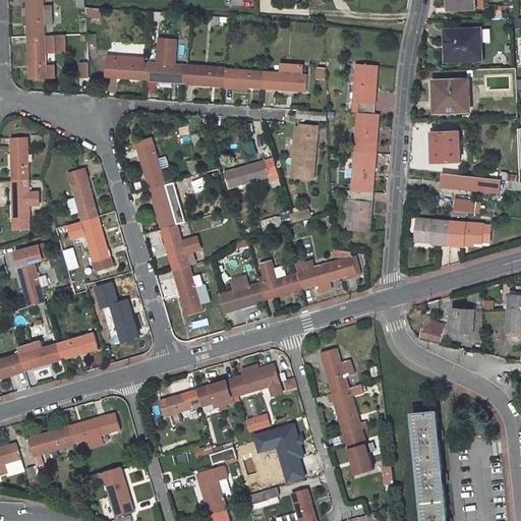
[(31,6),(32,25),(27,25),(27,37),(46,36),(46,24),(54,23),(53,9),(45,9),(44,0),(25,0),(26,4),(26,6),(31,6)]
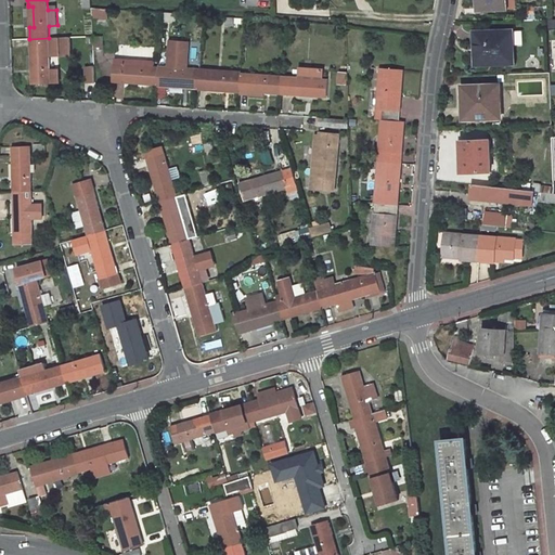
[(483,10),(510,9),(508,0),(474,0),(475,13),(483,13),(483,10)]
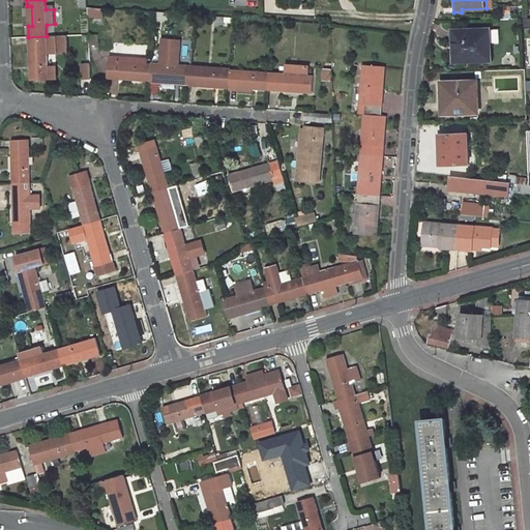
[(88,18),(102,19),(104,8),(88,7),(88,18)]
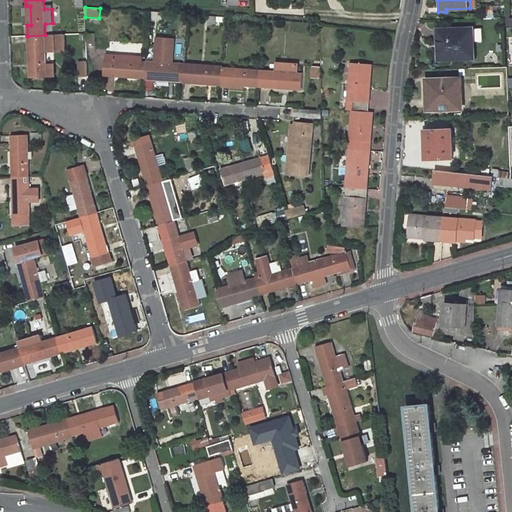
[(473,27),(440,28),(440,40),(444,40),(444,60),(474,59),(473,27)]
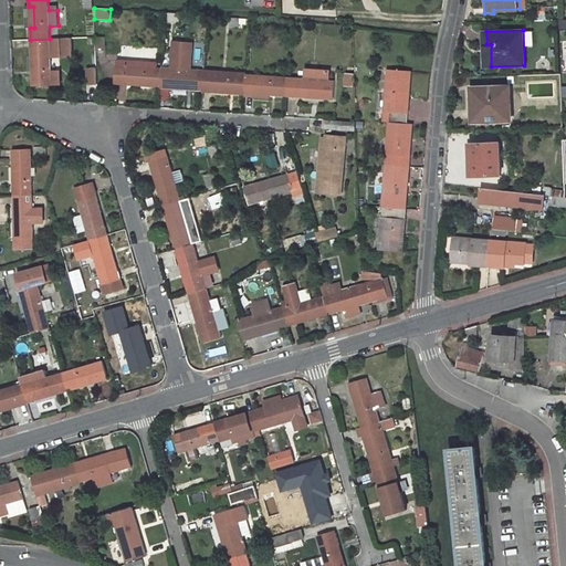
[(106,51),(105,37),(95,38),(96,52),(106,51)]
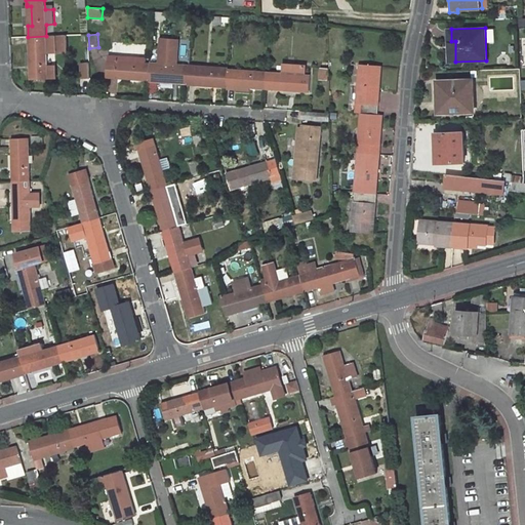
[(31,79),(48,79),(55,79),(55,66),(48,66),(47,52),(67,51),(67,35),(46,36),(28,37),(29,53),(33,53),(34,68),(30,68),(31,79)]
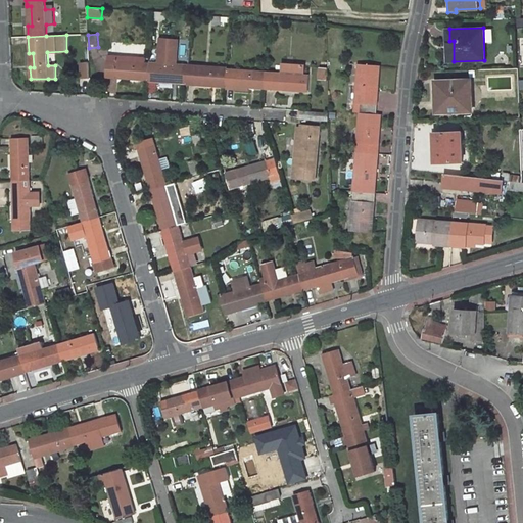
[(188,84),(189,65),(177,65),(178,39),(161,38),(159,64),(150,63),(149,82),(157,83),(158,78),(178,79),(178,84),(188,84)]
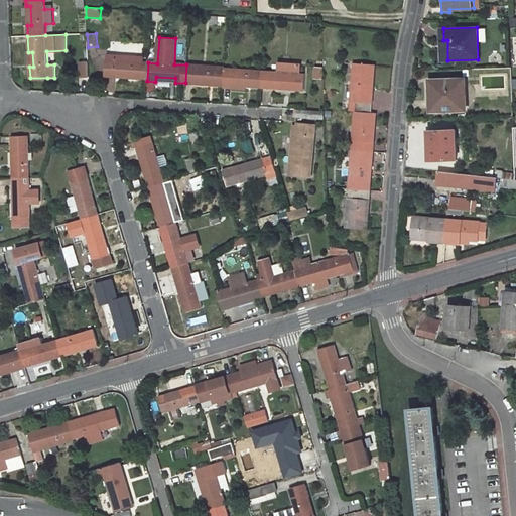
[(117,75),(130,75),(130,80),(147,81),(148,62),(144,62),(144,56),(107,54),(106,78),(116,79),(117,75)]
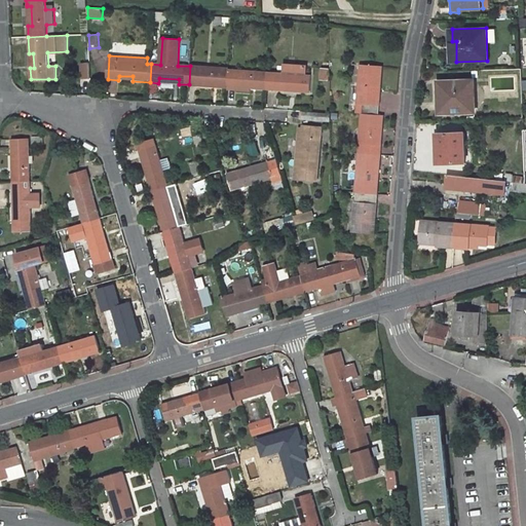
[(380,113),(384,65),(361,63),(357,111),(361,112),(353,229),(376,231),(385,114),(380,113)]
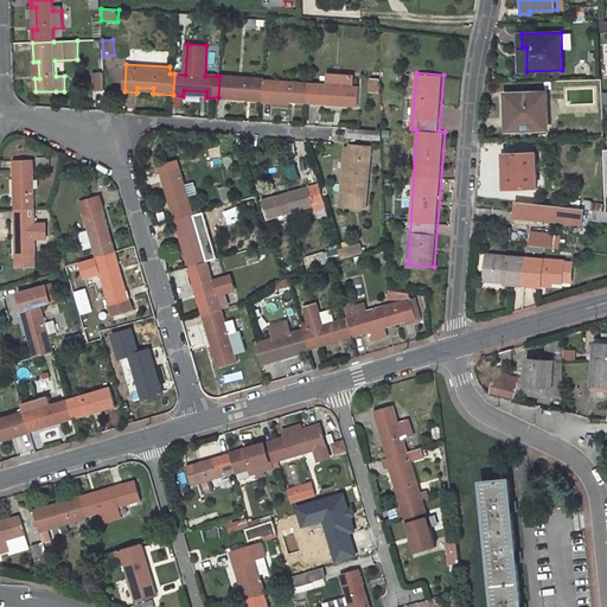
[(106,91),(104,75),(95,76),(96,93),(106,91)]
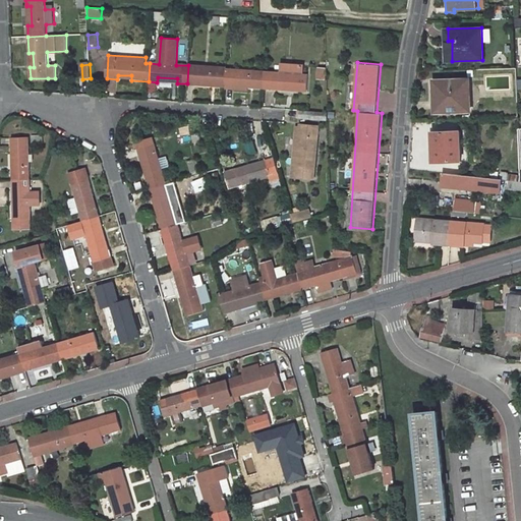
[(303,65),(281,64),(281,71),(266,70),(265,89),(280,90),(281,85),(289,85),(289,91),(306,92),(307,73),(302,72),(303,65)]
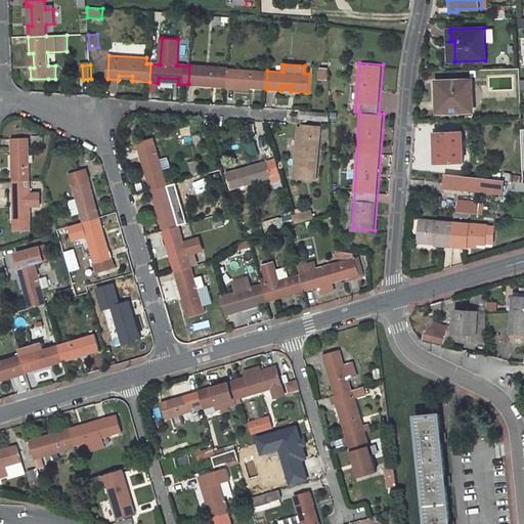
[(197,81),(209,82),(208,86),(227,87),(228,69),(189,66),(188,84),(197,85),(197,81)]
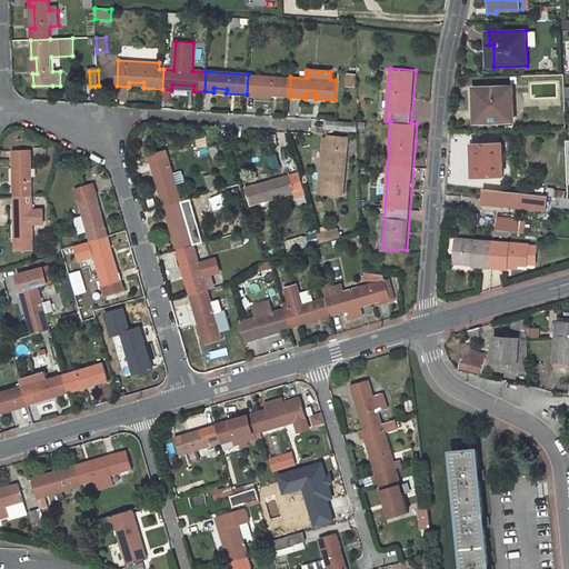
[(256,90),(278,92),(277,97),(289,97),(290,77),(248,75),(247,95),(256,95),(256,90)]
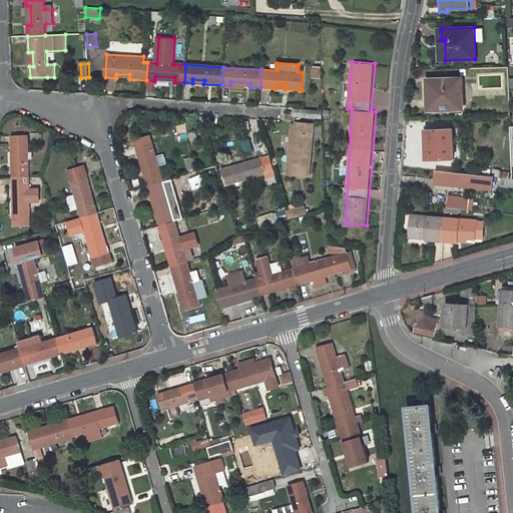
[(464,78),(430,80),(430,92),(435,92),(436,112),(466,110),(464,78)]
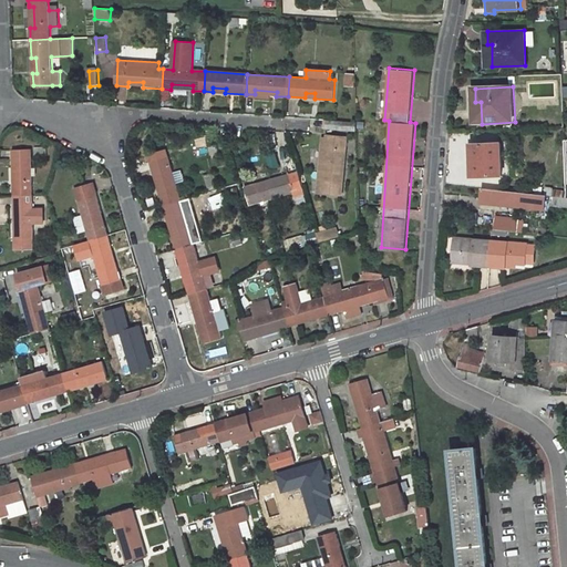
[(325,129),(354,130),(356,122),(326,120),(325,129)]
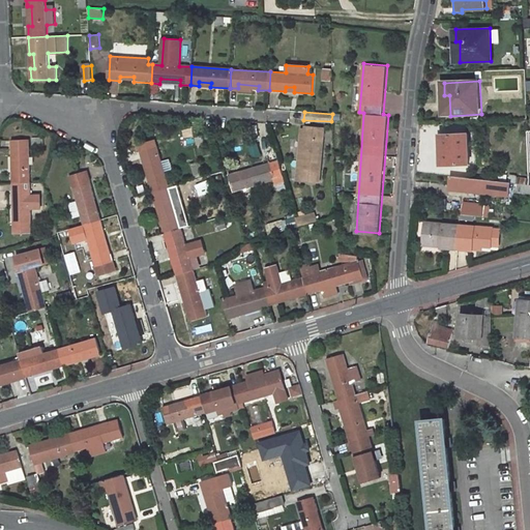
[(301,158),(302,140),(303,129),(304,126),(300,126),(295,184),(298,184),(300,169),(301,158)]
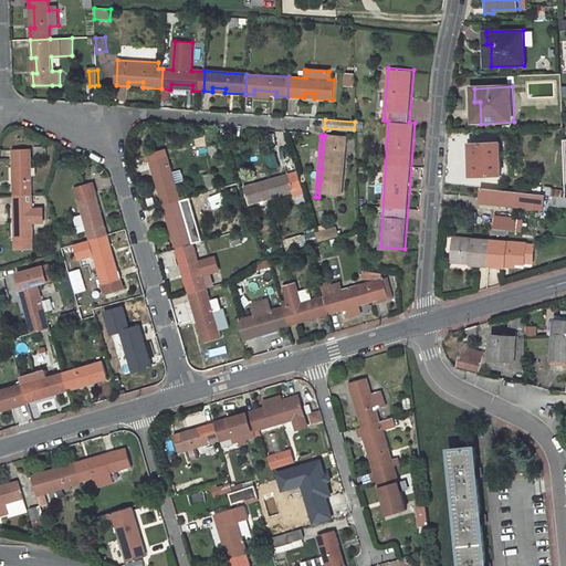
[(338,200),(344,140),(344,137),(325,135),(324,138),(323,149),(322,169),(321,180),(318,197),(318,198),(338,200)]
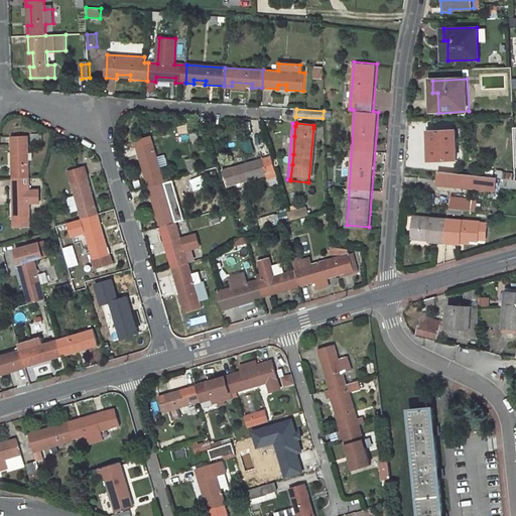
[(458,130),(431,131),(431,161),(460,160),(458,130)]
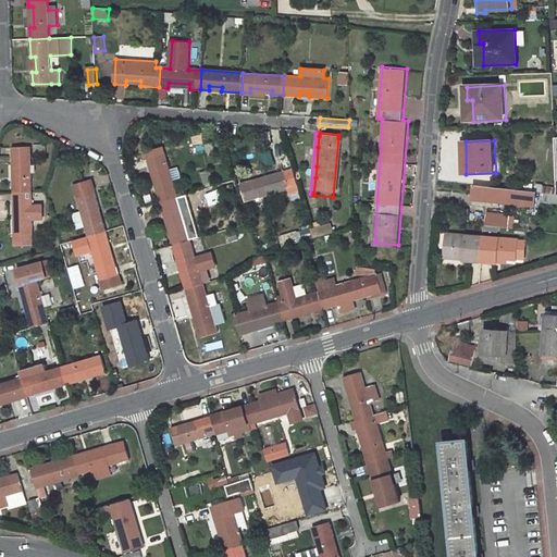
[(33,192),(33,147),(13,147),(13,164),(17,164),(19,181),(13,181),(13,193),(33,192)]
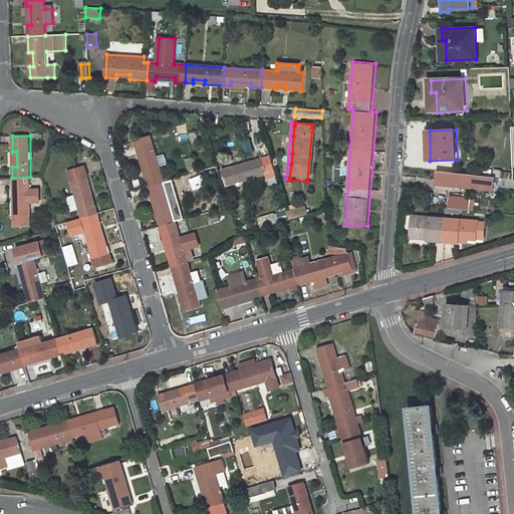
[(165,182),(153,142),(136,147),(140,162),(144,161),(148,176),(145,177),(148,187),(165,182)]
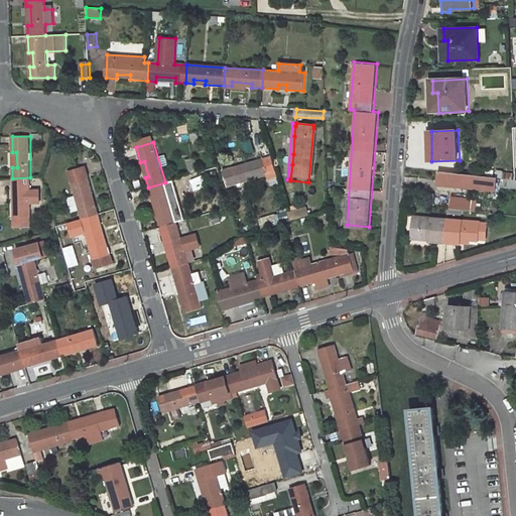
[(196,174),(200,172),(205,171),(201,158),(192,161),(196,174)]
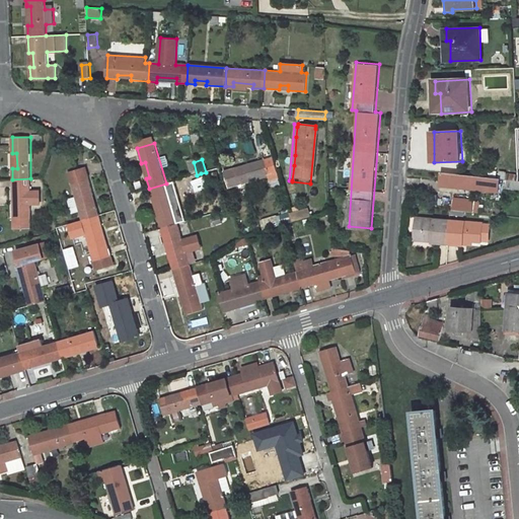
[(230,189),(277,174),(273,161),(268,162),(267,159),(250,163),(252,168),(237,172),(236,168),(225,171),(230,189)]
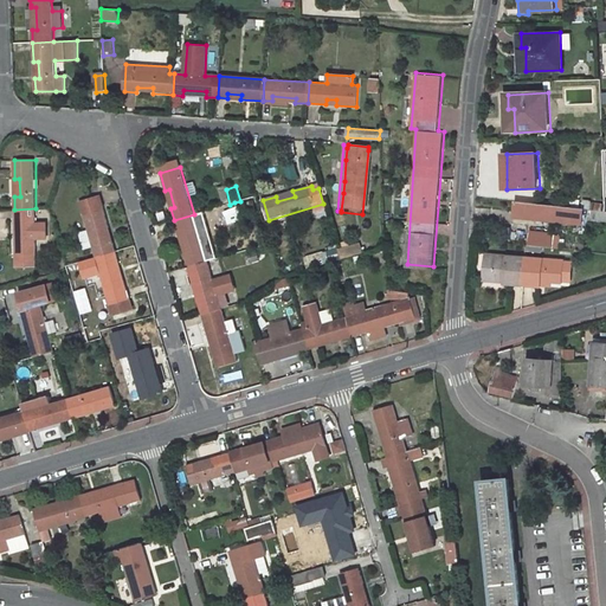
[(277,201),(295,197),(292,191),(276,197),(277,201)]
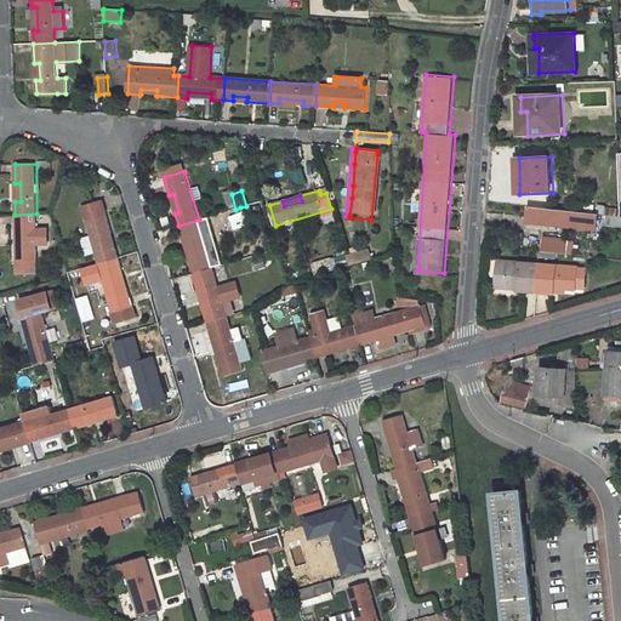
[(109,250),(106,234),(109,233),(104,214),(101,203),(81,209),(90,237),(80,239),(86,257),(95,255),(97,263),(117,257),(114,249),(109,250)]
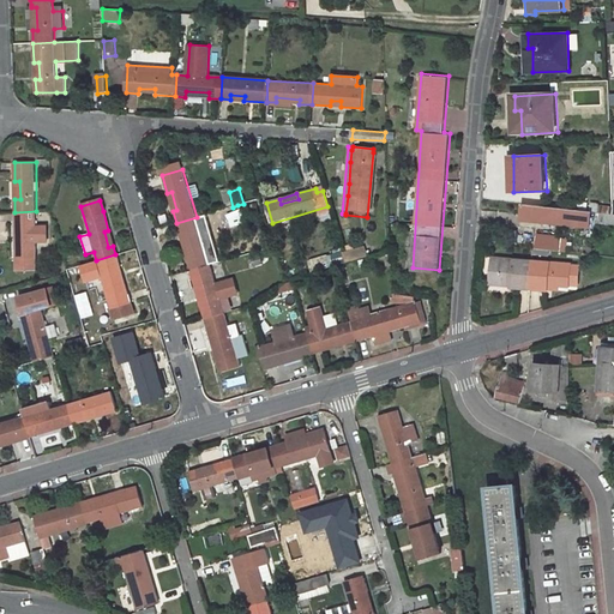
[(517,205),(516,220),(591,228),(593,212),(517,205)]
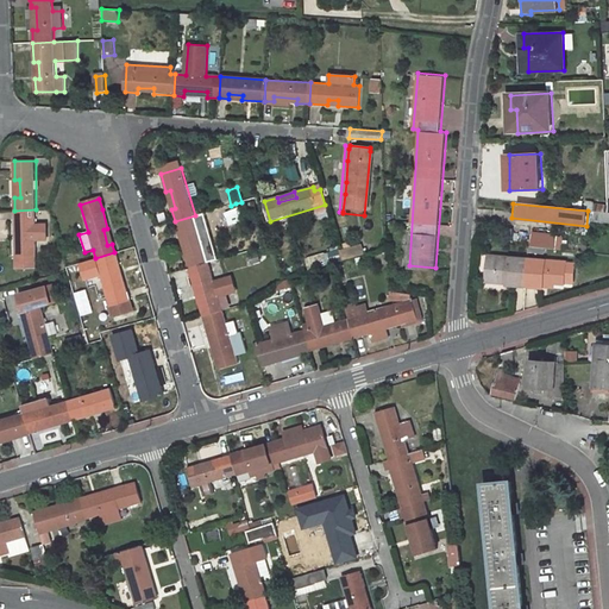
[(37,269),(36,209),(14,211),(14,215),(20,215),(20,243),(16,243),(16,269),(37,269)]
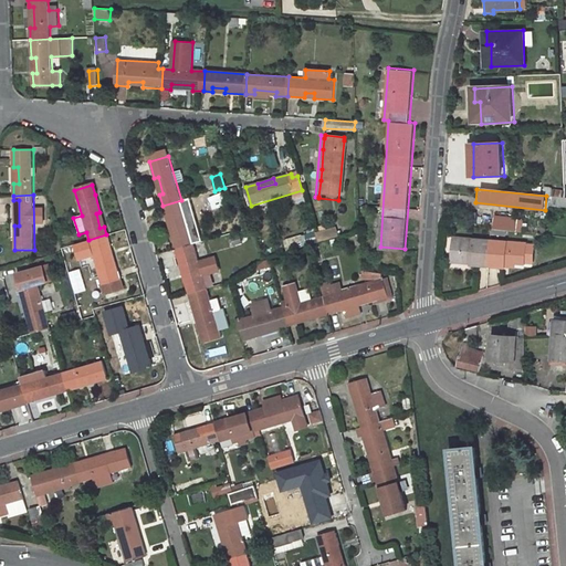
[(565,198),(553,197),(552,206),(565,207),(565,198)]
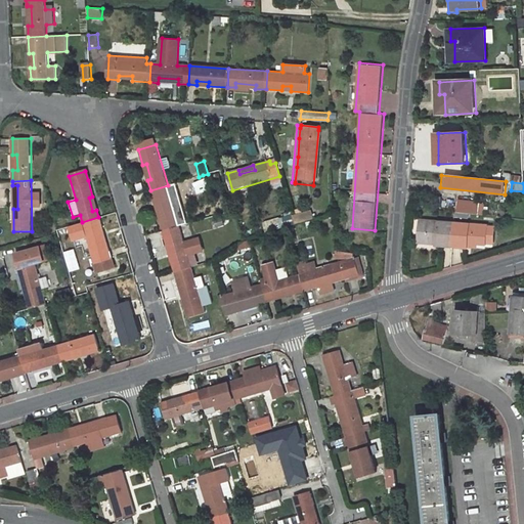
[(179,226),(168,185),(150,190),(155,206),(159,205),(164,220),(159,221),(162,231),(179,226)]
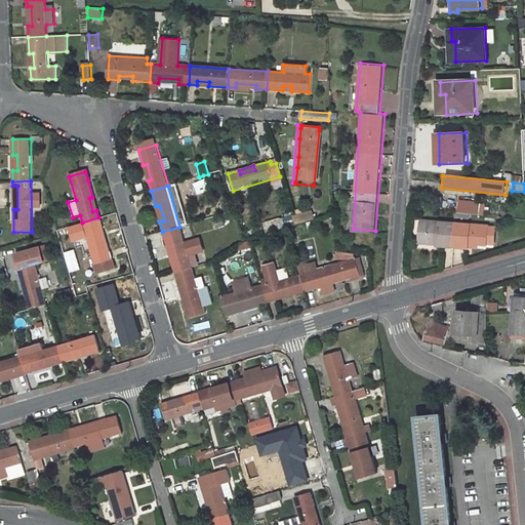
[(480,206),(459,203),(458,214),(479,216),(480,206)]
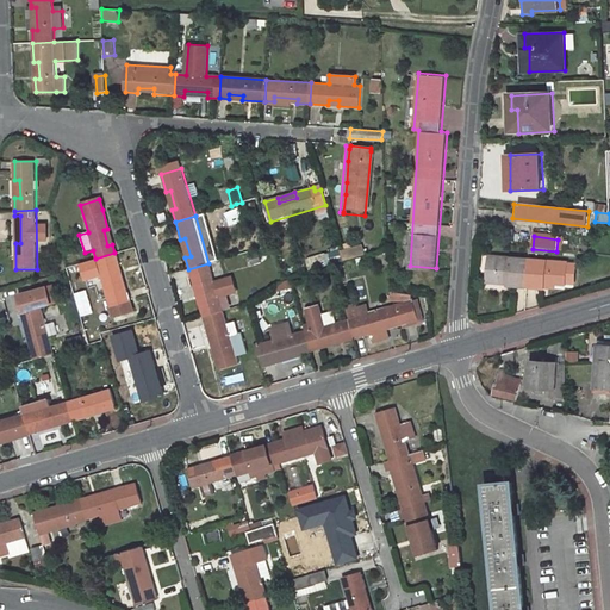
[(180,240),(185,257),(191,256),(185,238),(180,240)]
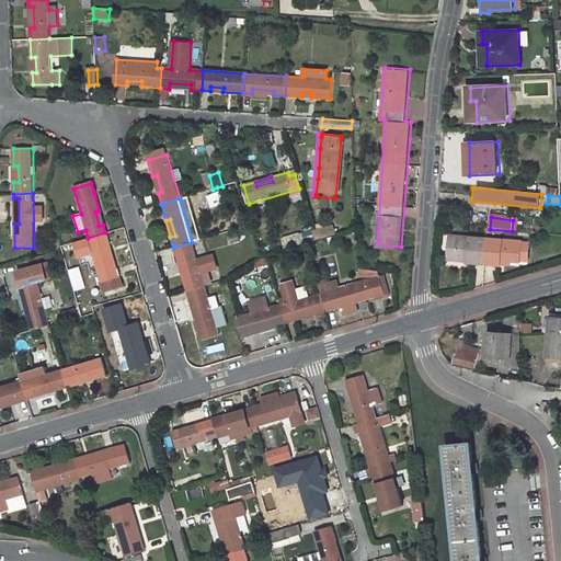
[(298,230),(311,238),(315,230),(301,224),(298,230)]
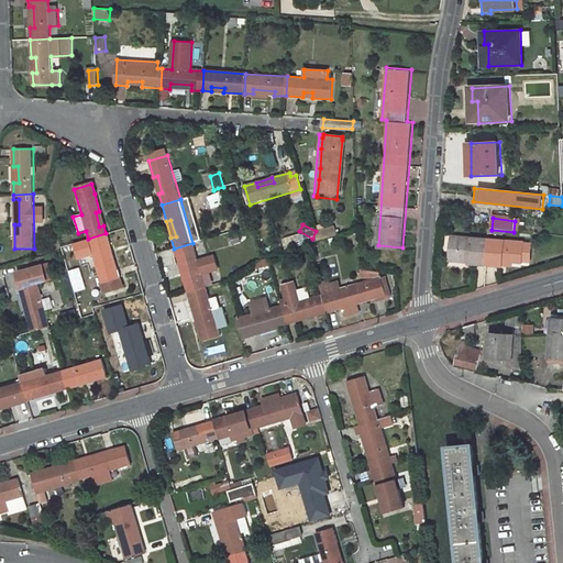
[(110,262),(106,246),(109,245),(106,233),(88,239),(103,291),(122,287),(114,261),(110,262)]
